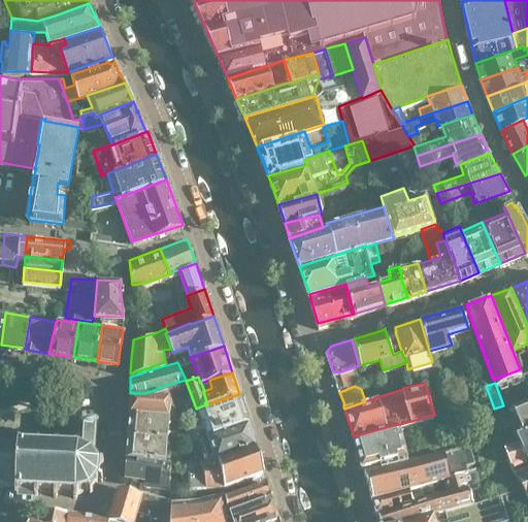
[(145,393),(130,393),(129,413),(130,413),(169,416),(173,416),(167,403),(164,394),(164,391),(153,394),(145,393)]
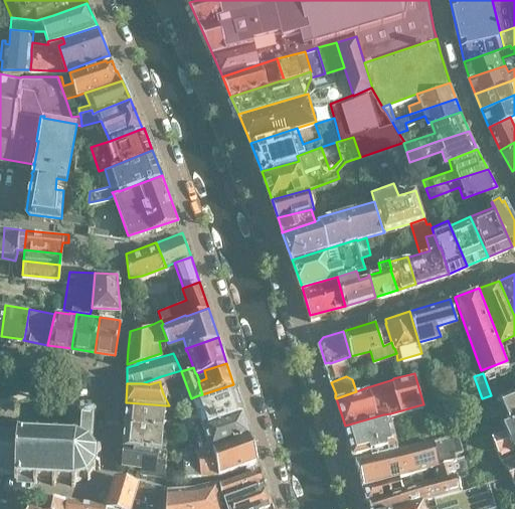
[(166,383),(160,384),(163,393),(168,392),(166,383)]
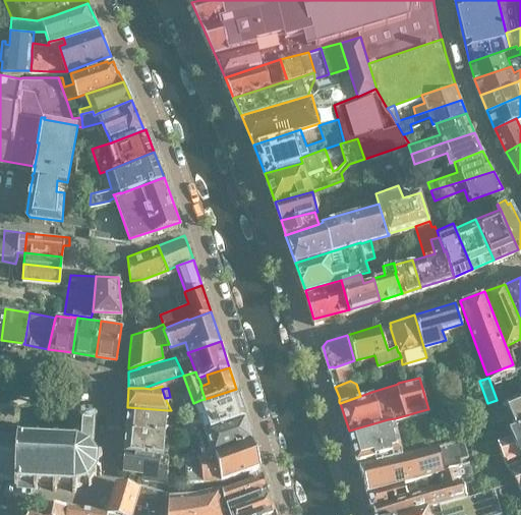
[(236,389),(205,399),(200,400),(193,403),(178,407),(182,417),(198,411),(205,426),(210,425),(210,426),(244,415),(236,389)]
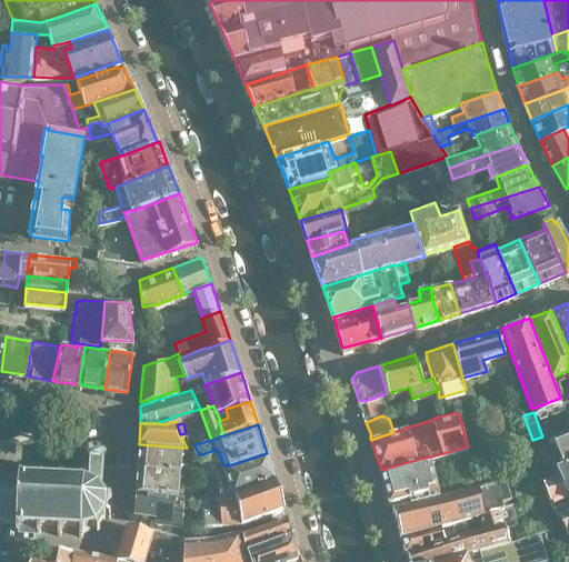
[(568,429),(546,440),(550,450),(556,467),(568,461),(568,429)]
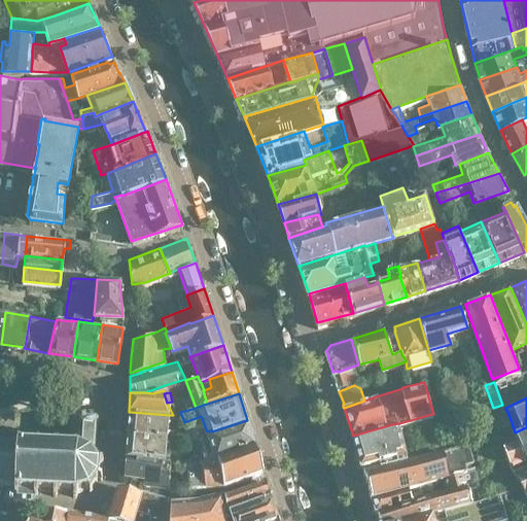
[(0,485),(2,485),(2,483),(5,484),(4,497),(13,498),(13,499),(29,500),(29,499),(34,499),(35,490),(36,490),(37,487),(53,487),(53,491),(56,492),(56,487),(72,488),(72,492),(76,493),(76,488),(86,485),(89,488),(92,487),(90,483),(97,476),(101,477),(102,474),(99,472),(99,460),(103,459),(103,456),(102,456),(99,449),(94,444),(95,418),(99,415),(97,412),(93,415),(73,413),(70,411),(68,413),(70,416),(69,440),(59,440),(59,436),(56,436),(56,440),(40,439),(40,435),(36,435),(36,439),(21,438),(21,433),(16,433),(16,439),(4,438),(4,436),(2,436),(2,438),(0,438),(0,485)]
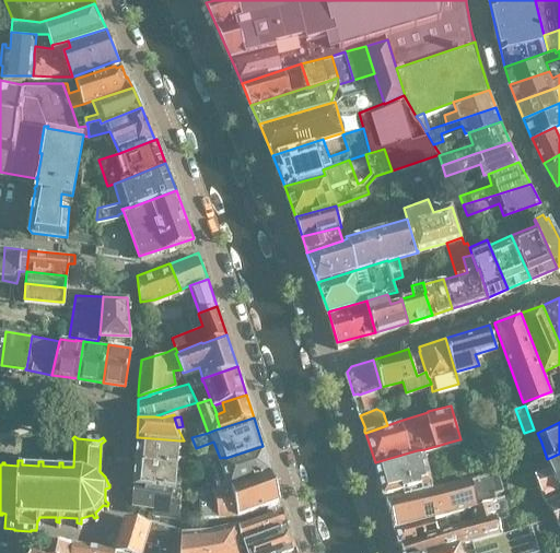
[(138,437),(136,459),(177,463),(179,440),(138,437)]
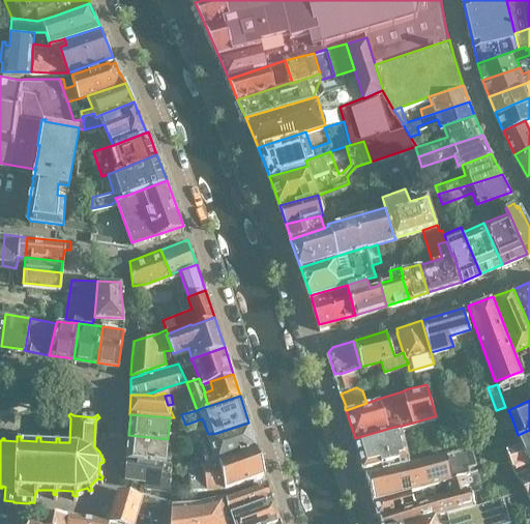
[(435,416),(423,419),(433,455),(443,453),(435,416)]
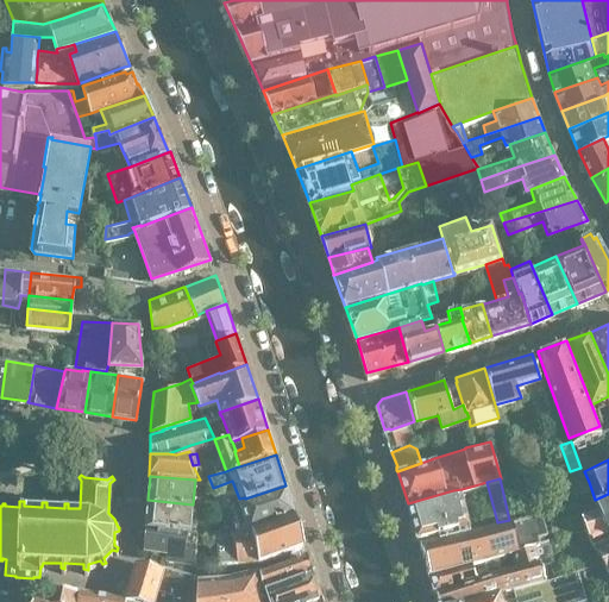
[(245,497),(239,499),(239,501),(230,503),(238,528),(246,525),(249,530),(251,528),(295,513),(286,486),(245,499),(245,497)]
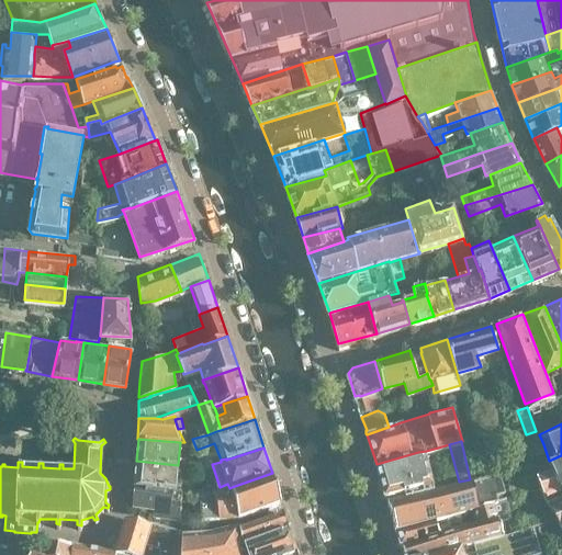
[(426,451),(378,465),(388,499),(393,498),(435,488),(426,451)]
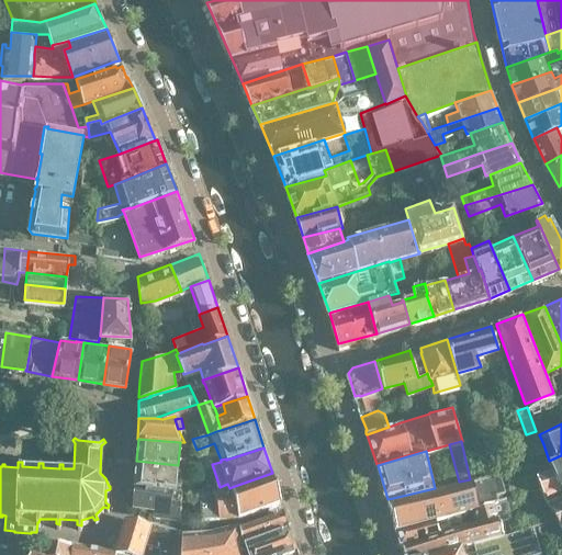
[(561,455),(549,461),(552,468),(536,474),(543,493),(560,486),(561,488),(561,487),(561,455)]
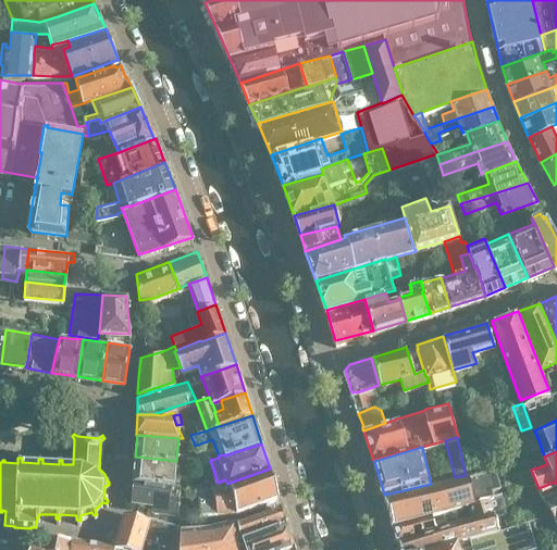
[(135,457),(133,480),(174,484),(176,461),(135,457)]
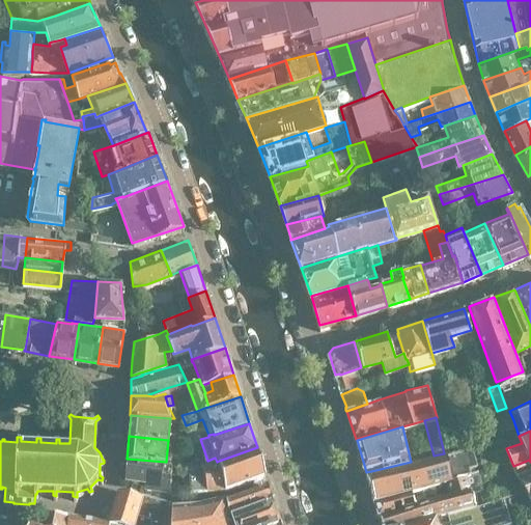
[(219,461),(225,488),(264,474),(257,447),(219,461)]
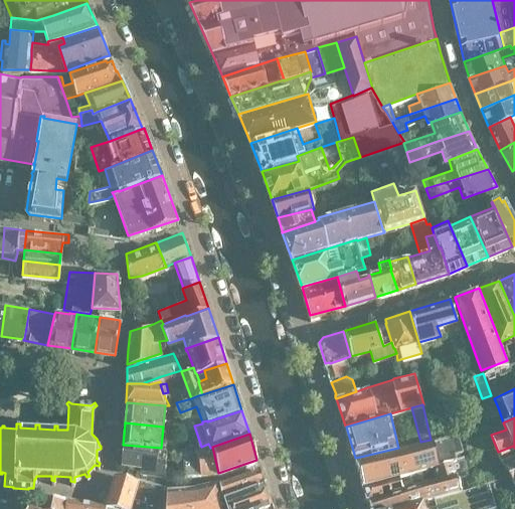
[(360,459),(356,460),(363,485),(399,475),(434,466),(440,465),(439,464),(432,440),(431,440),(420,442),(398,448),(360,457),(360,459)]
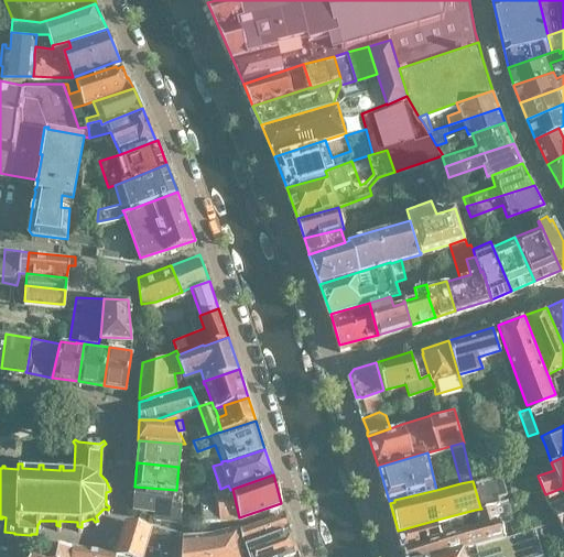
[(220,490),(215,490),(219,519),(238,517),(239,517),(232,489),(230,490),(228,485),(224,488),(220,490)]
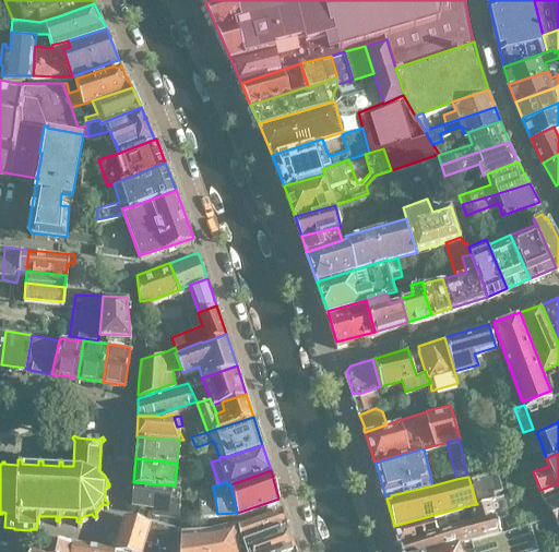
[(175,486),(133,482),(132,502),(154,504),(153,511),(179,513),(181,487),(175,486)]
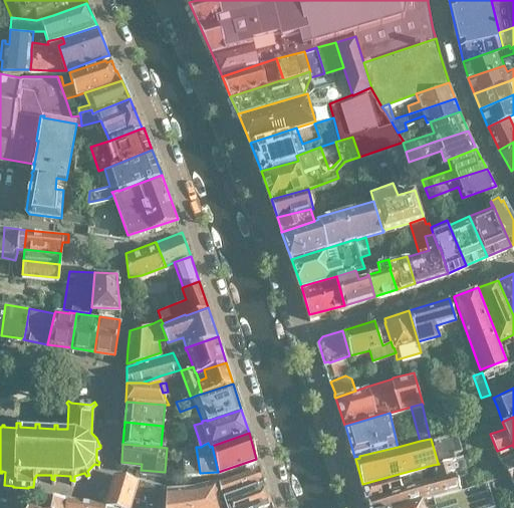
[(513,446),(513,447),(513,449),(513,459),(504,463),(509,474),(512,479),(513,478),(513,446)]
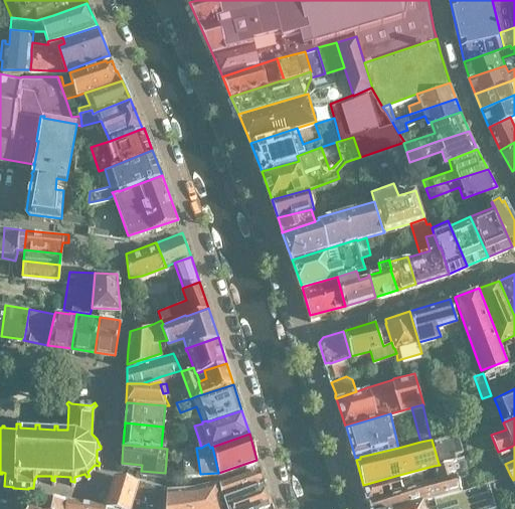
[(182,448),(184,466),(185,475),(200,474),(196,448),(182,448)]
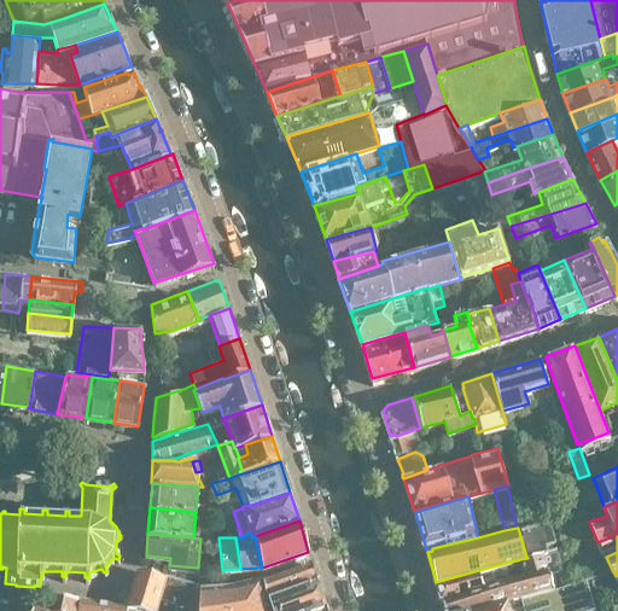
[(483,587),(442,600),(444,610),(466,610),(508,598),(553,587),(543,550),(526,557),(528,558),(520,559),(524,574),(500,580),(483,587)]
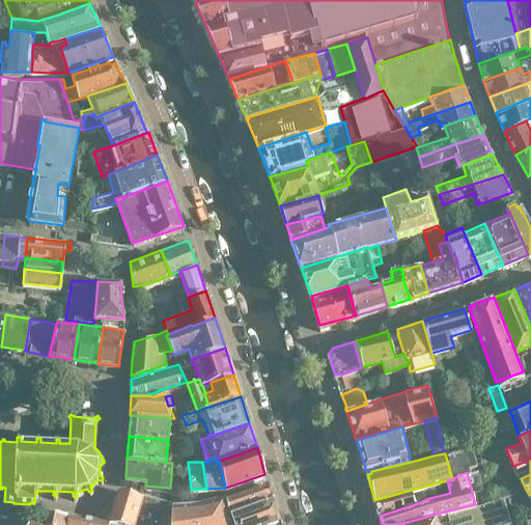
[(267,482),(225,496),(230,515),(273,500),(267,482)]
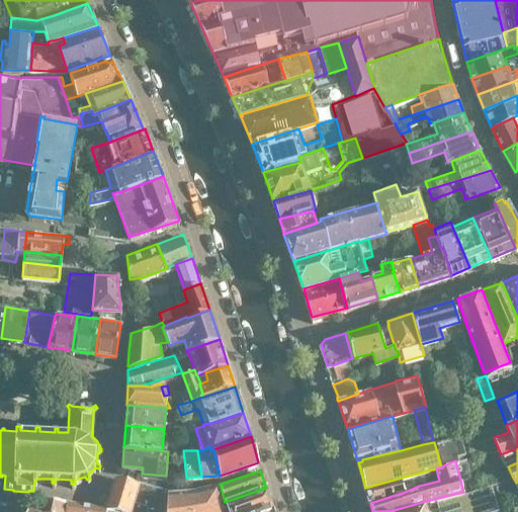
[(115,476),(107,505),(106,506),(119,509),(128,511),(131,511),(135,500),(140,481),(115,476)]
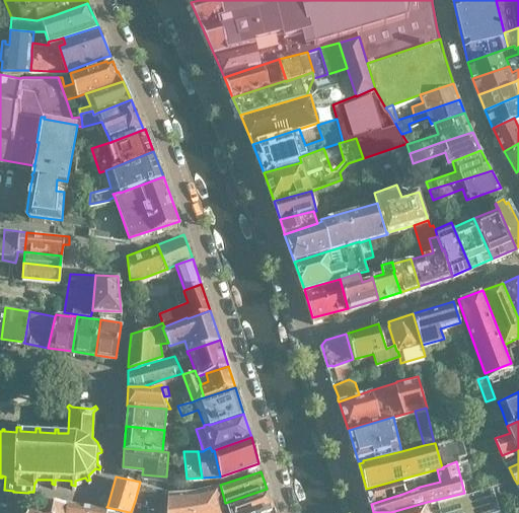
[(402,479),(366,489),(371,504),(405,493),(402,479)]
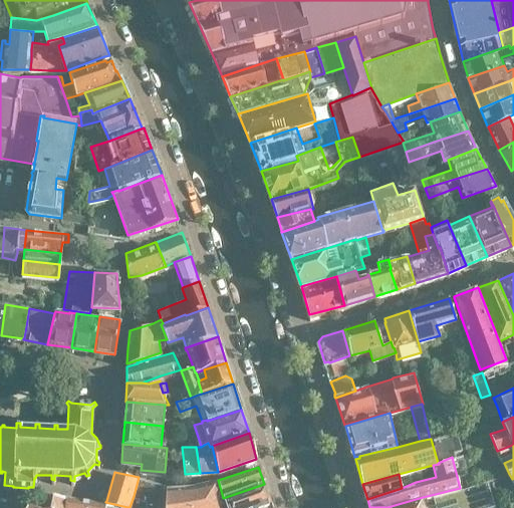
[(513,485),(509,474),(486,482),(494,507),(487,507),(506,507),(507,503),(513,500),(513,485)]
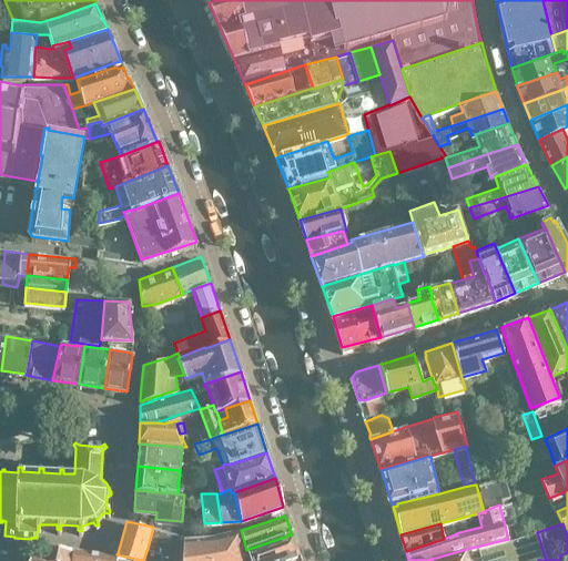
[(180,534),(153,527),(148,548),(161,551),(160,560),(182,560),(184,544),(184,539),(180,538),(180,534)]
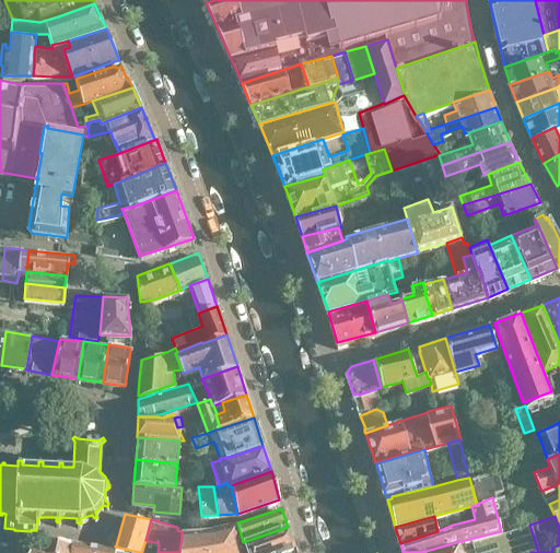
[(179,552),(245,552),(243,542),(237,522),(211,529),(182,531),(182,537),(179,552)]
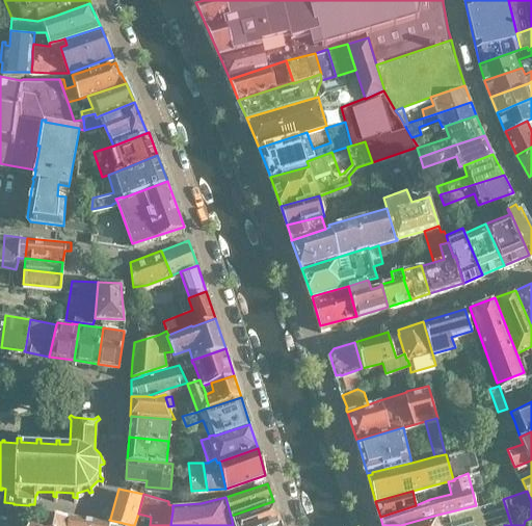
[(437,515),(401,525),(504,525),(511,525),(503,499),(479,507),(478,505),(476,505),(437,515)]
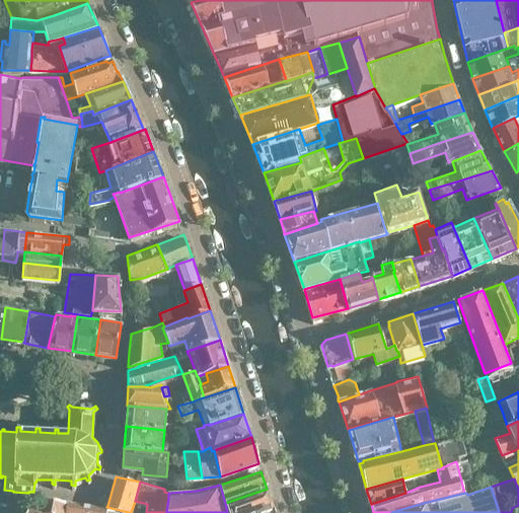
[(225,503),(227,512),(271,512),(275,512),(267,489),(225,503)]
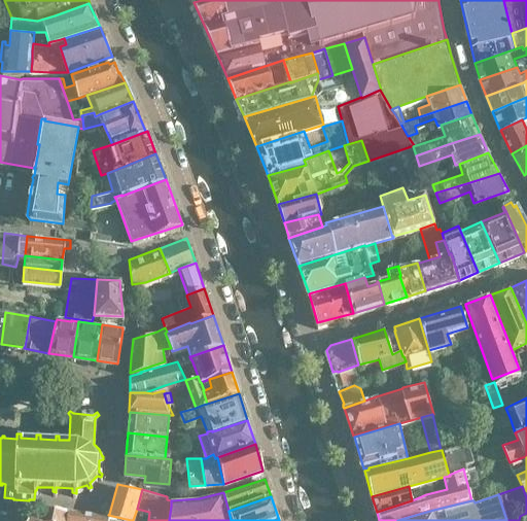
[(40,510),(38,519),(45,520),(66,520),(68,508),(40,510)]
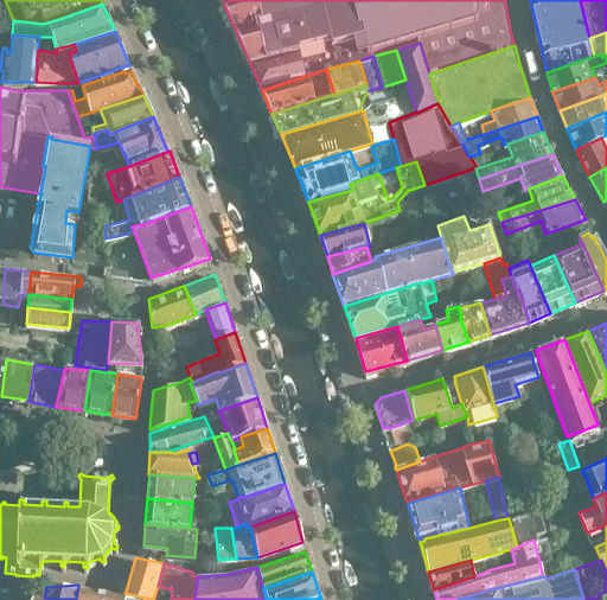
[(139,599),(140,597),(125,593),(126,592),(78,585),(76,599),(139,599)]
